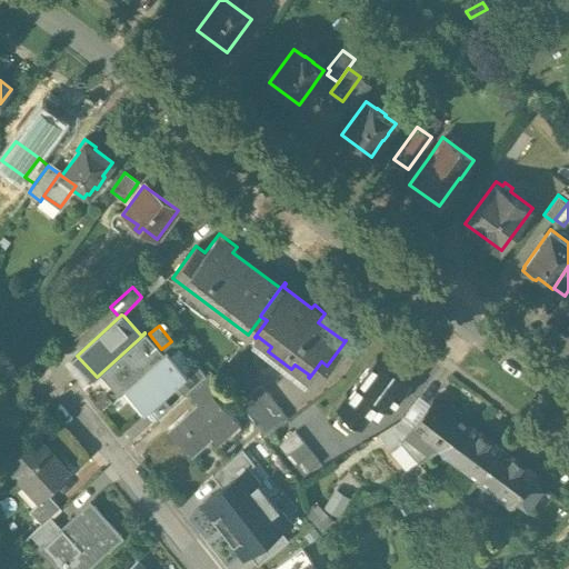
[(145,333),(97,377),(98,378),(100,375),(119,395),(167,351),(166,351),(163,353),(145,333)]
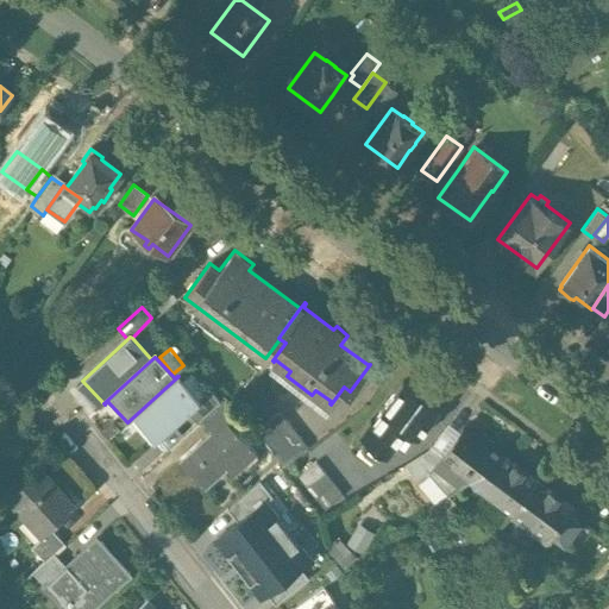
[(179,376),(127,422),(129,424),(131,421),(152,443),(187,410),(200,400),(199,399),(179,376)]
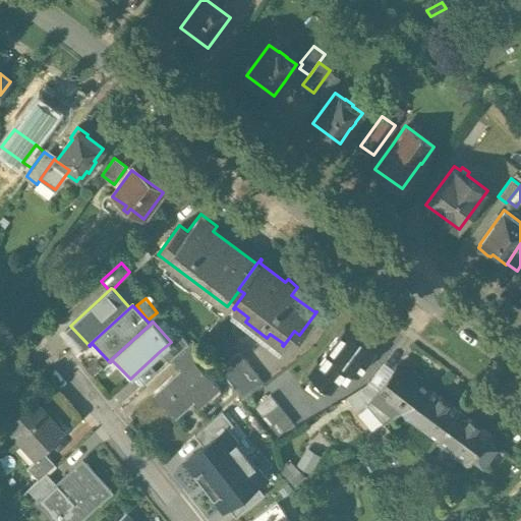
[(364,338),(355,332),(346,326),(320,360),(317,358),(308,371),(332,390),(340,378),(345,382),(354,369),(358,373),(378,348),(364,338)]
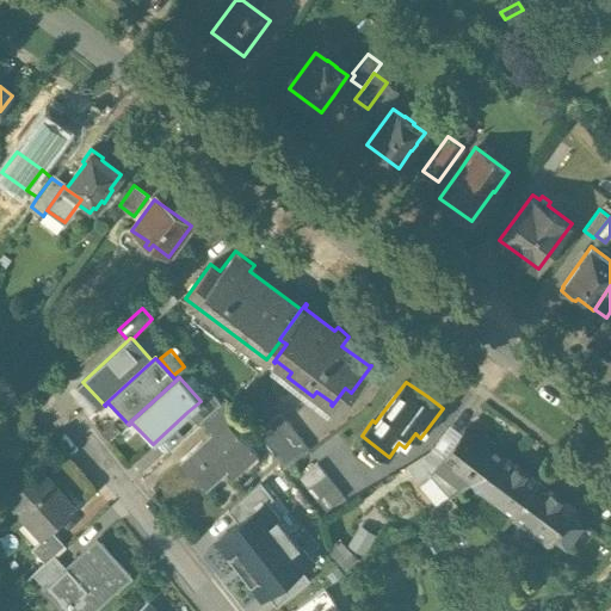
[(209,390),(199,400),(201,401),(187,412),(197,423),(201,419),(218,402),(209,390)]
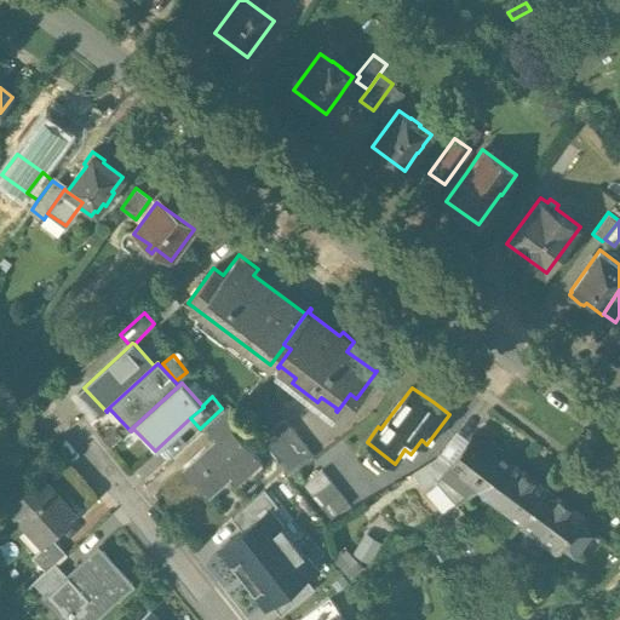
[(253,452),(231,428),(242,418),(228,403),(222,408),(204,425),(217,440),(184,470),(208,494),(253,452)]
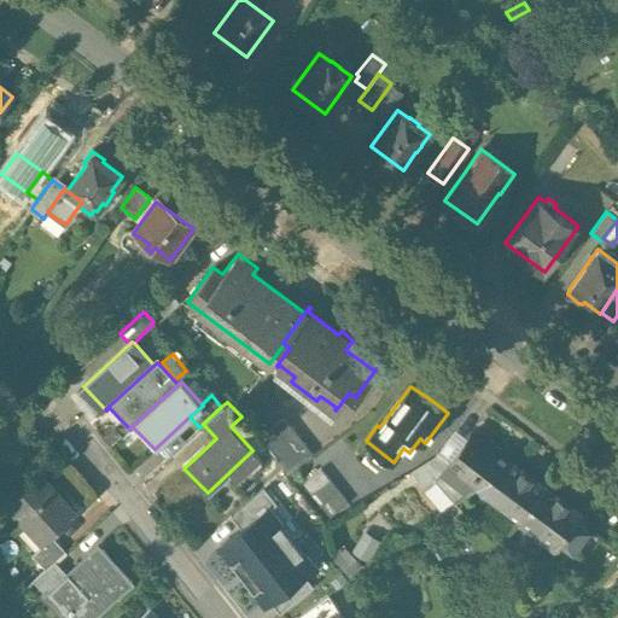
[(310,455),(283,417),(258,435),(286,472),(310,455)]
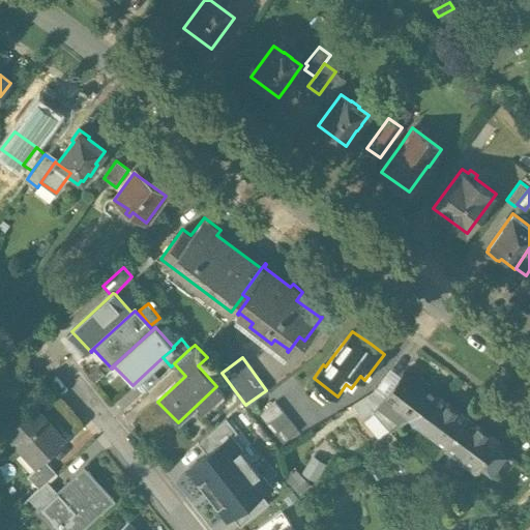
[(436,394),(404,370),(385,395),(374,410),(374,411),(360,415),(362,420),(379,439),(390,430),(406,417),(436,394)]
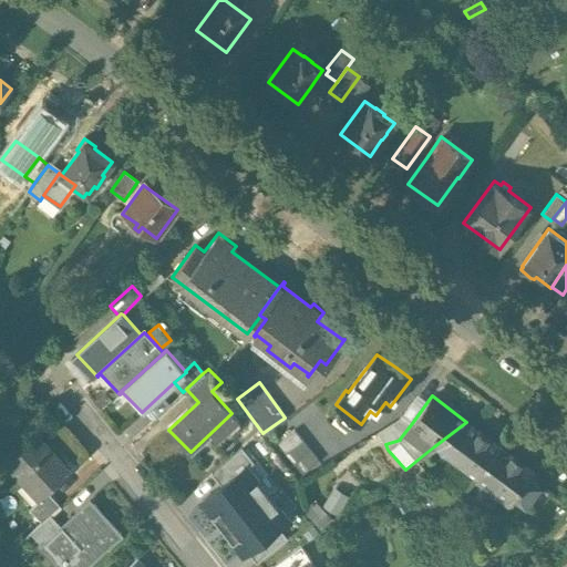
[(401,415),(378,431),(385,444),(400,440),(400,439),(412,423),(401,415)]
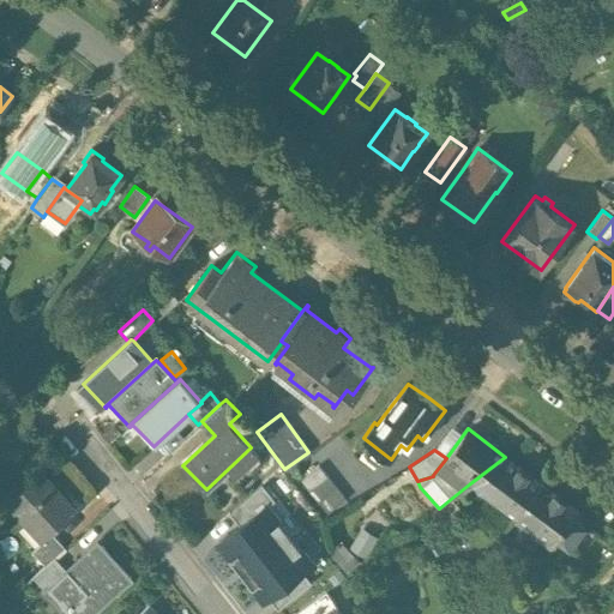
[(541,483),(505,457),(470,483),(473,486),(473,485),(495,501),(492,506),(504,515),(507,510),(517,517),(541,483)]
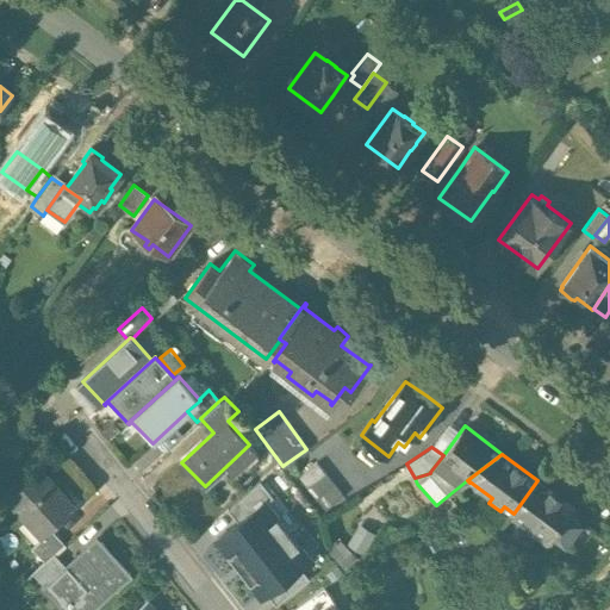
[(303,492),(325,473),(317,464),(294,481),(303,492)]
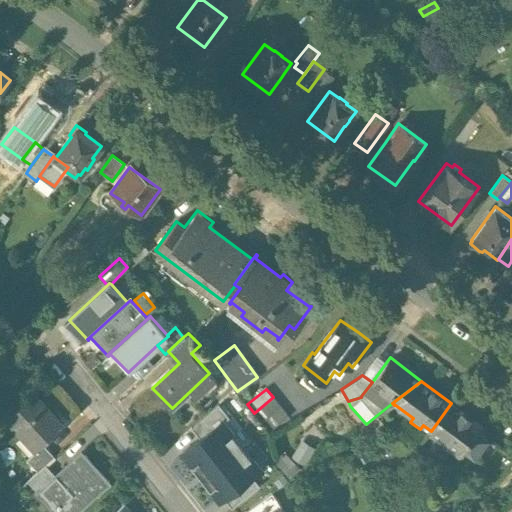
[(63,427),(33,395),(6,420),(35,452),(41,447),(43,445),(63,427)]
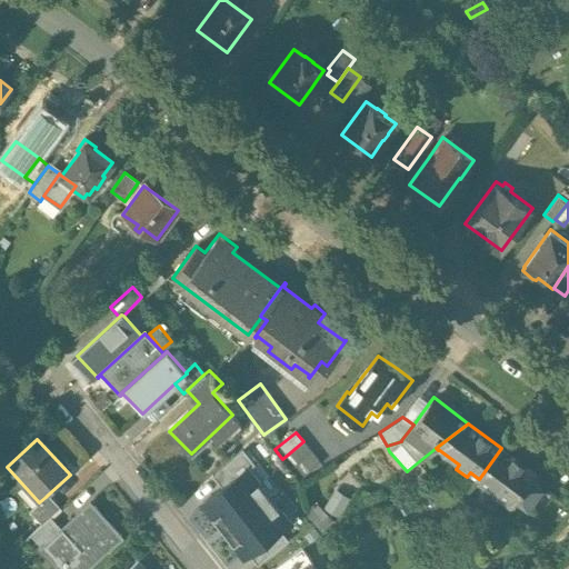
[(282,459),(291,469),(312,452),(303,441),(282,459)]
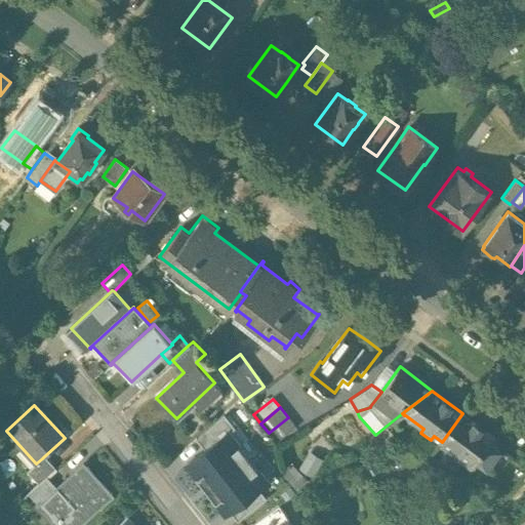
[(494,437),(462,413),(442,442),(443,443),(443,444),(449,448),(441,459),(451,468),(459,456),(473,466),(477,459),(486,467),(499,449),(490,442),(494,437)]
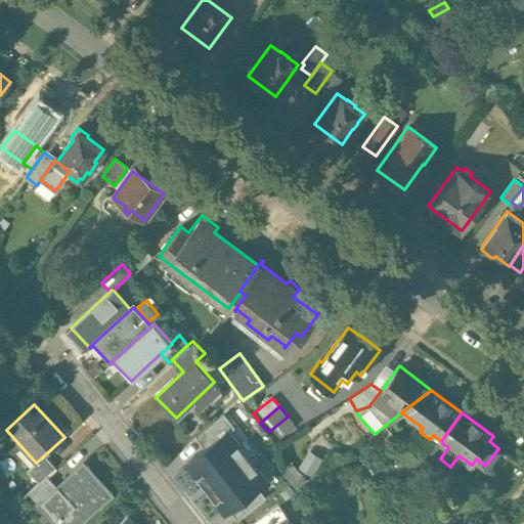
[(198,438),(206,448),(228,431),(234,426),(224,413),(198,438)]
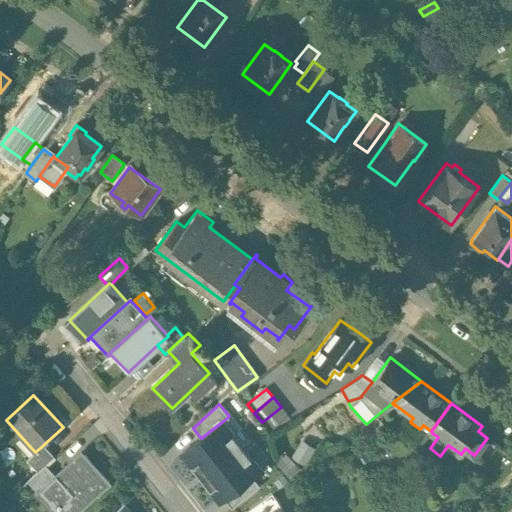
[(270,431),(289,416),(281,407),(262,422),(270,431)]
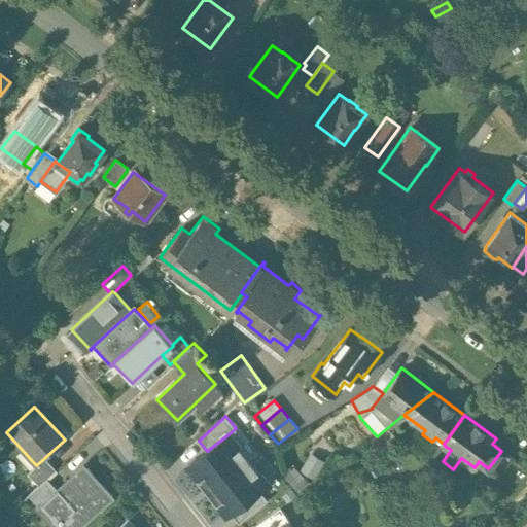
[(377,436),(369,442),(377,453),(396,438),(388,427),(377,436)]
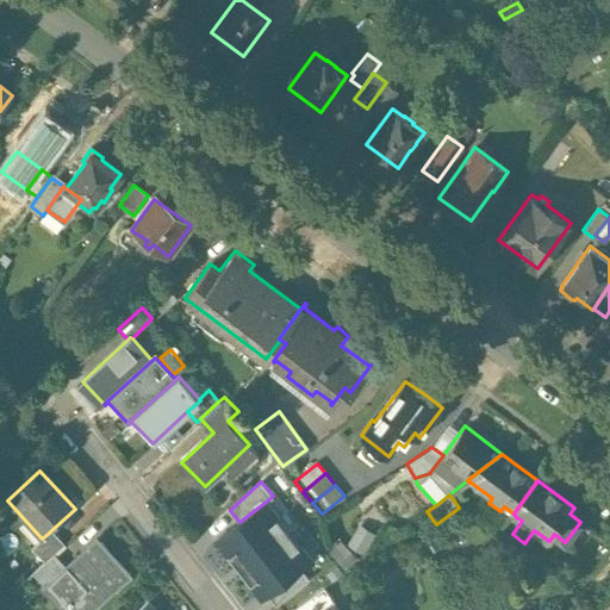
[(217,540),(240,568),(288,529),(266,502),(240,522),(217,540)]
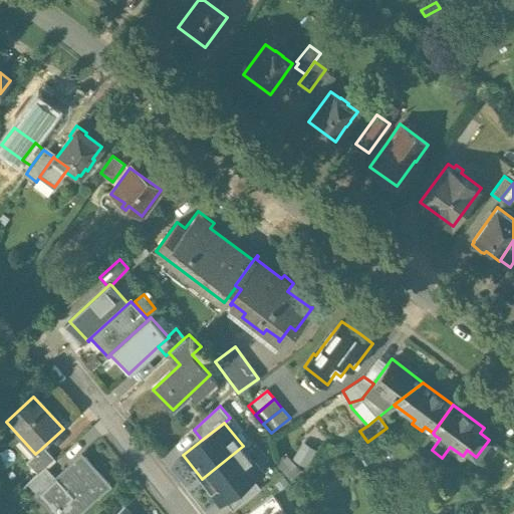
[(243,446),(202,479),(221,503),(226,499),(253,477),(262,470),(243,446)]
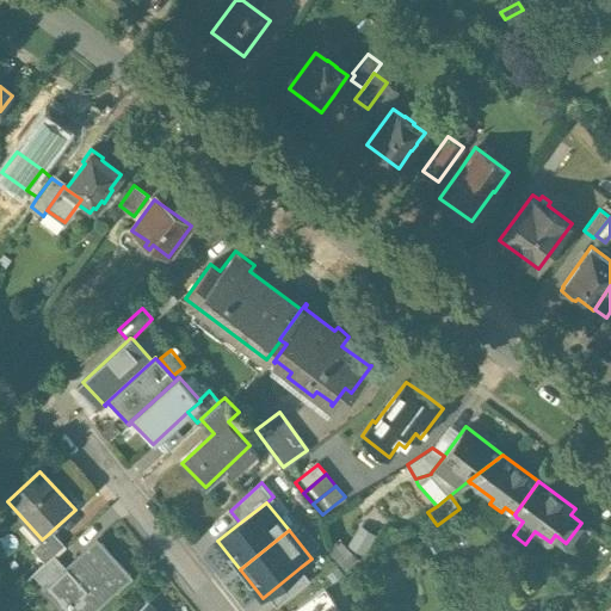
[(372,539),(357,530),(349,544),(364,554),(372,539)]
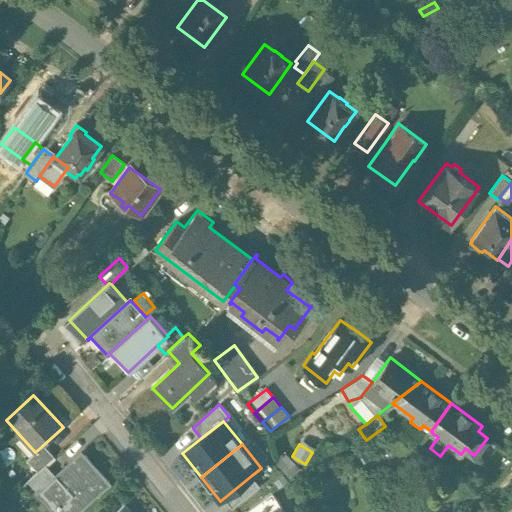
[(43,445),(41,447),(35,452),(26,460),(38,472),(46,465),(54,457),(43,445)]
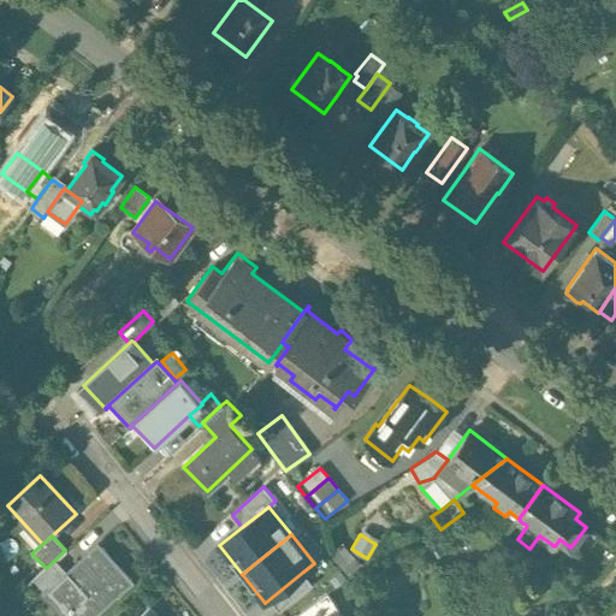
[(360,563),(345,546),(333,556),(349,574),(360,563)]
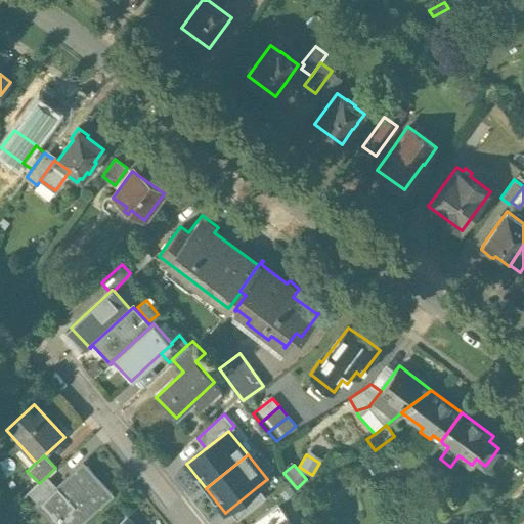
[(79,523),(111,494),(86,468),(71,482),(68,479),(57,488),(42,503),(60,523),(79,523)]
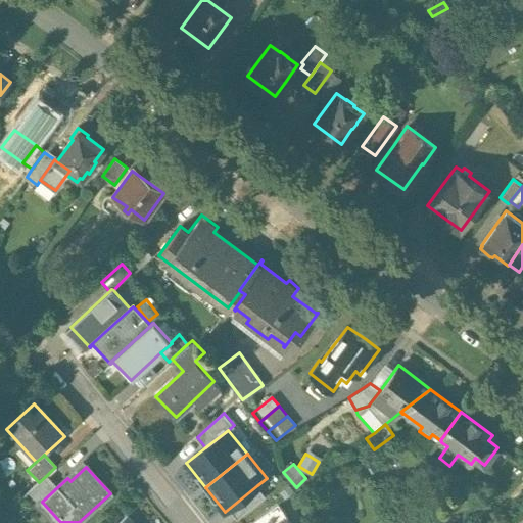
[(39,482),(28,492),(39,505),(42,502),(57,487),(47,475),(39,482)]
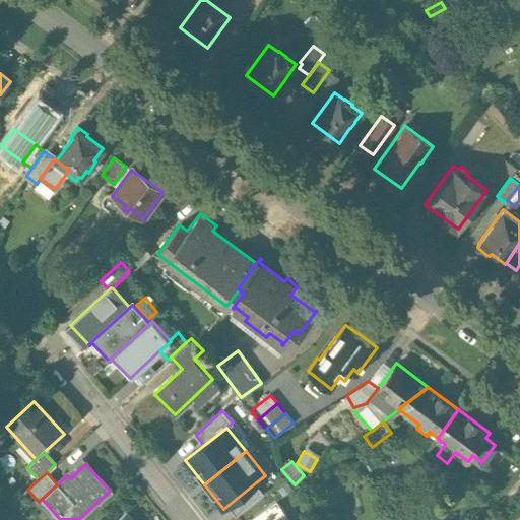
[(256,482),(229,505),(237,515),(264,493),(256,482)]
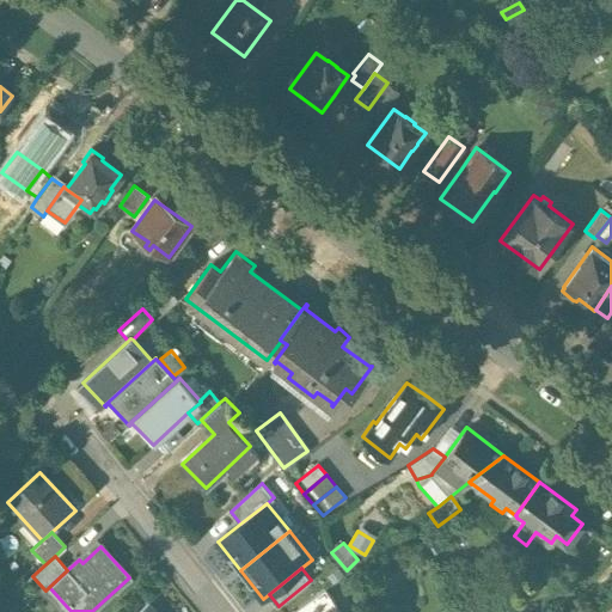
[(325,588),(293,611),(326,611),(337,606),(325,588)]
